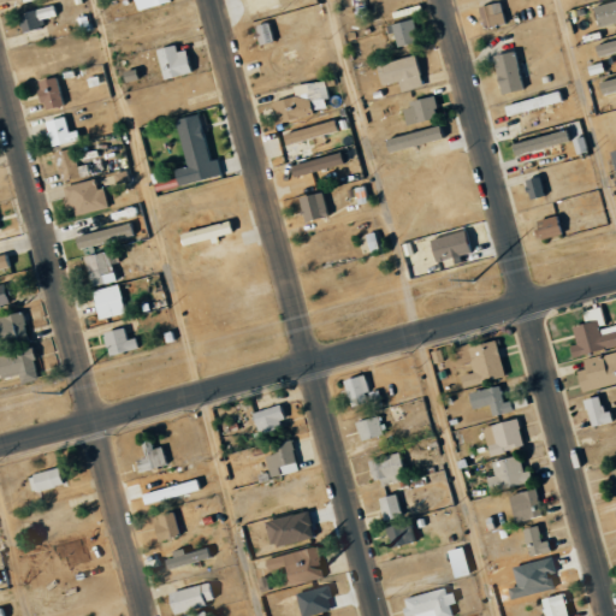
[(131,0),(135,11),(171,1),(170,0),(131,0)]
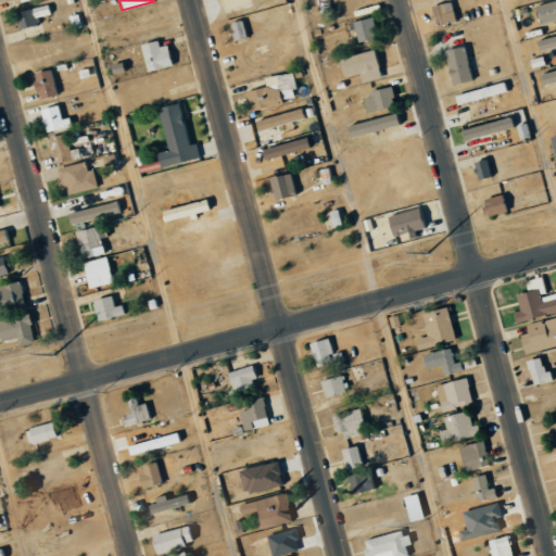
[(218,0),(223,14),(253,7),(251,0),(218,0)]
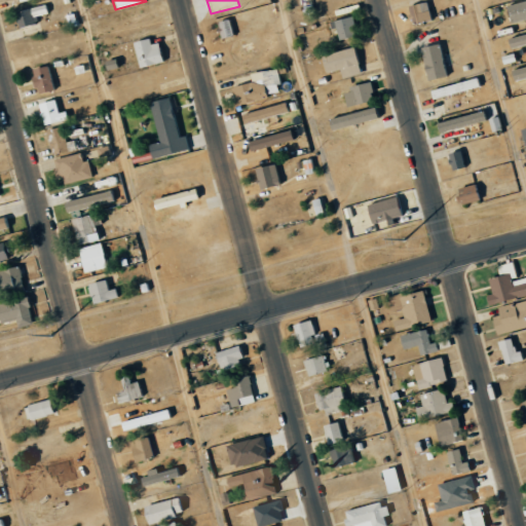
[(525,17),(525,0),(505,3),(509,21),(525,17)]
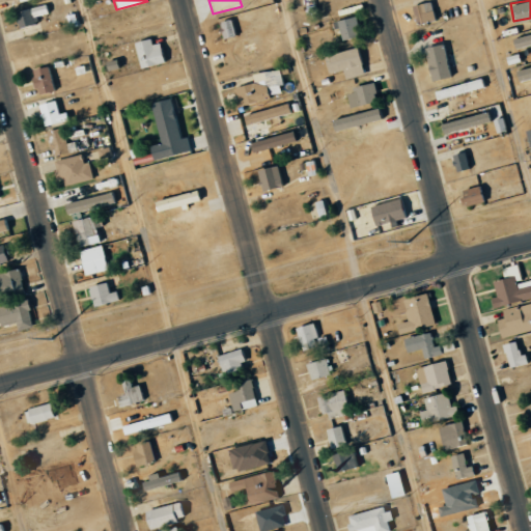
[(414,23),(434,21),(431,2),(412,4),(414,23)]
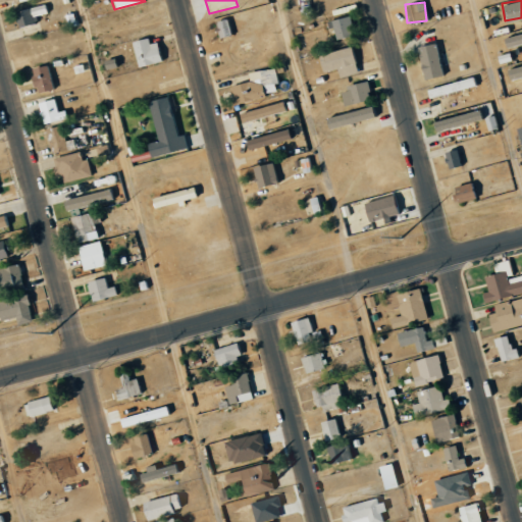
[(37,15),(46,13),(44,5),(14,9),(16,27),(38,23),(37,15)]
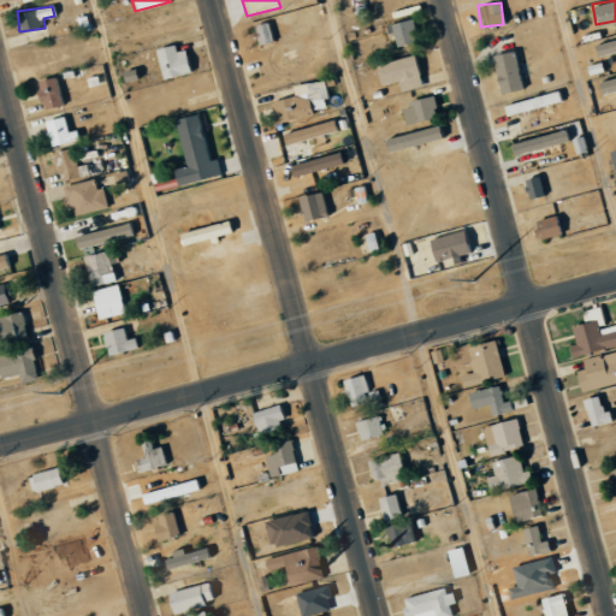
[(391,23),(395,47),(416,43),(412,19),(391,23)]
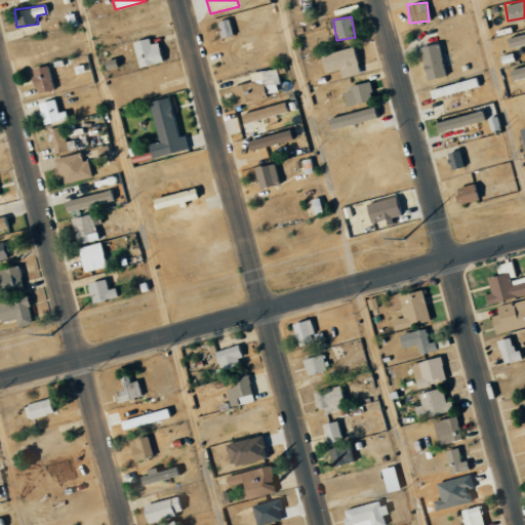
[(220,39),(233,35),(228,18),(215,23),(220,39)]
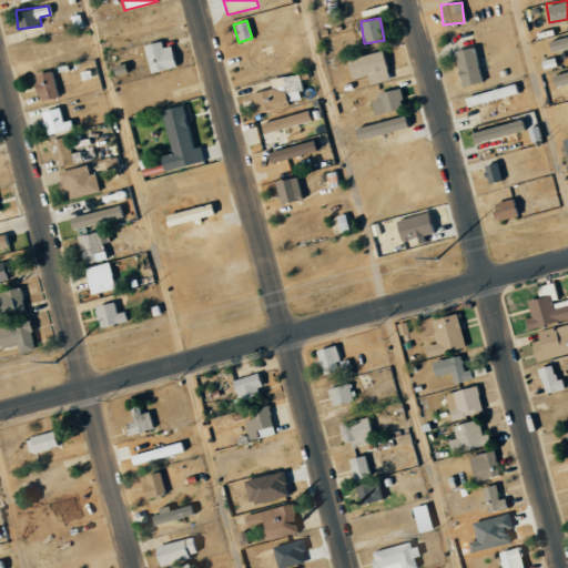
[(567,48),(567,36),(547,42),(550,53),(567,48)]
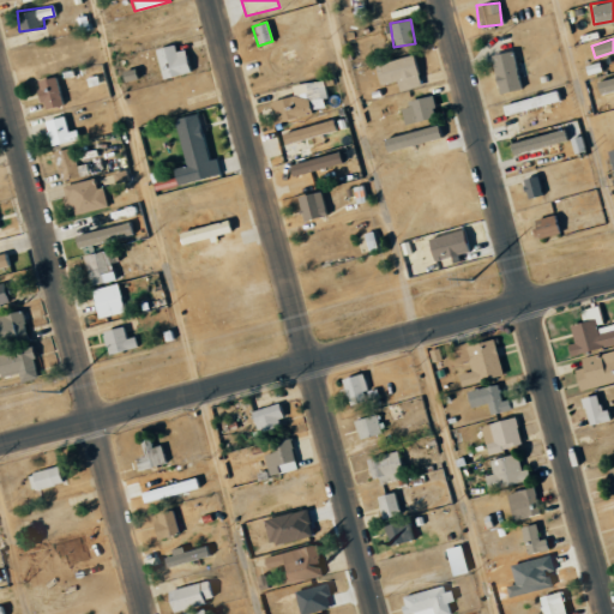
[(182,49),(174,52),(172,44),(152,49),(162,79),(188,72),(182,49)]
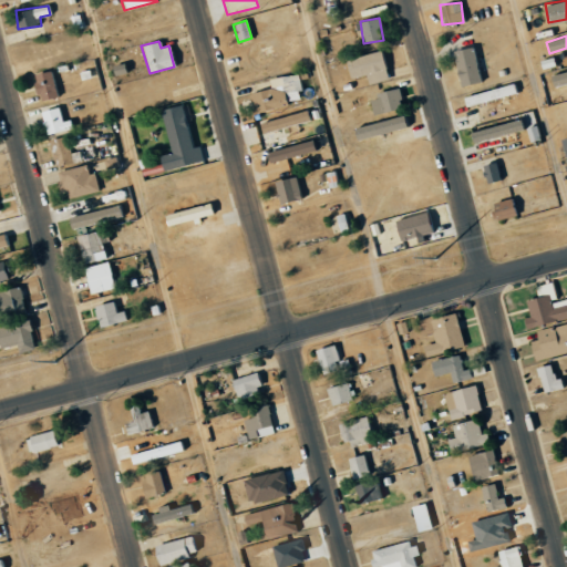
[(478,83),(474,48),(453,50),(457,86),(478,83)]
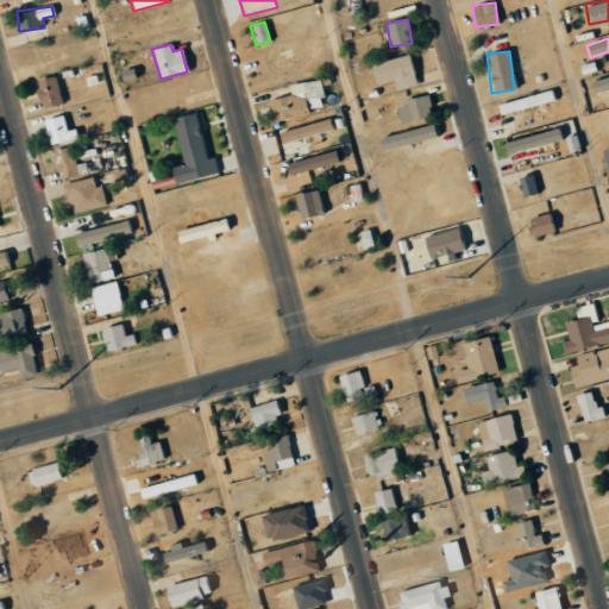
[(415,86),(409,55),(371,63),(375,85),(393,81),(395,90),(415,86)]
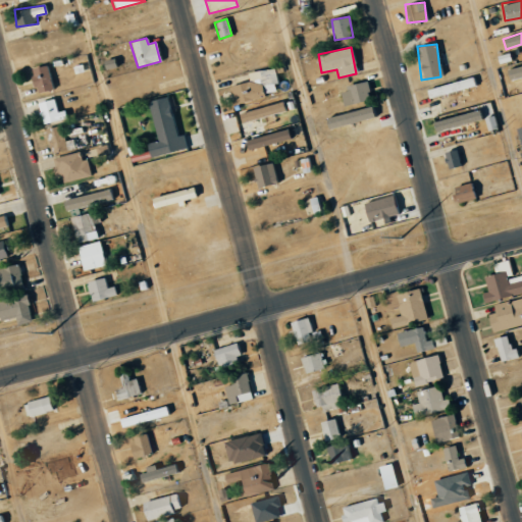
[(53,89),(47,64),(29,68),(35,93),(53,89)]
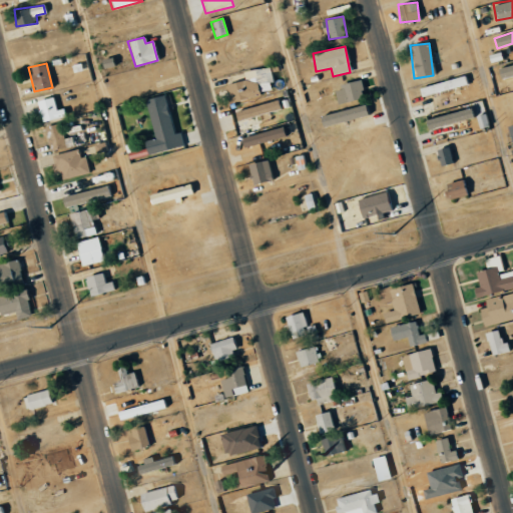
[(512,75),(512,63),(499,68),(501,79),(512,75)]
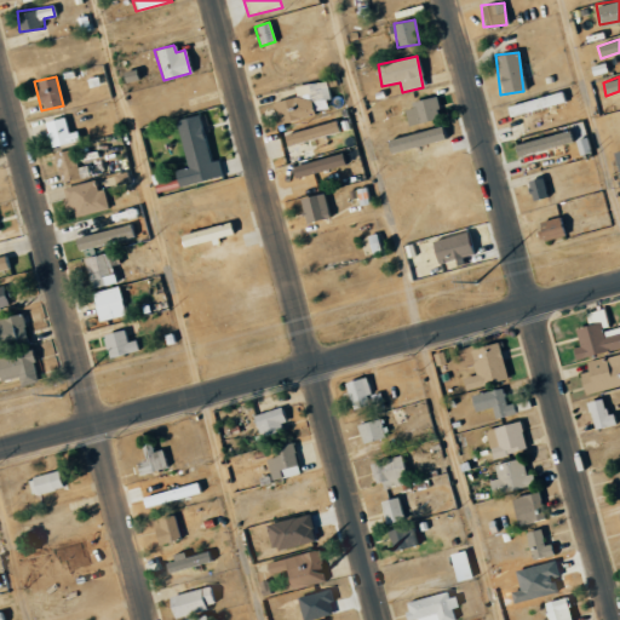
[(273,102),(279,122),(331,109),(323,80),(293,87),(296,97),(273,102)]
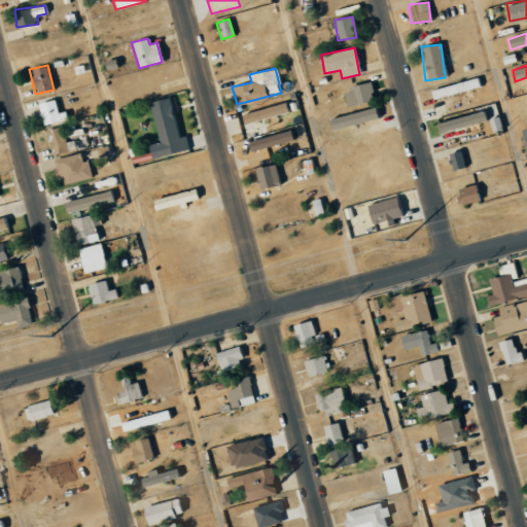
[(432,99),(480,86),(477,77),(429,90),(432,99)]
